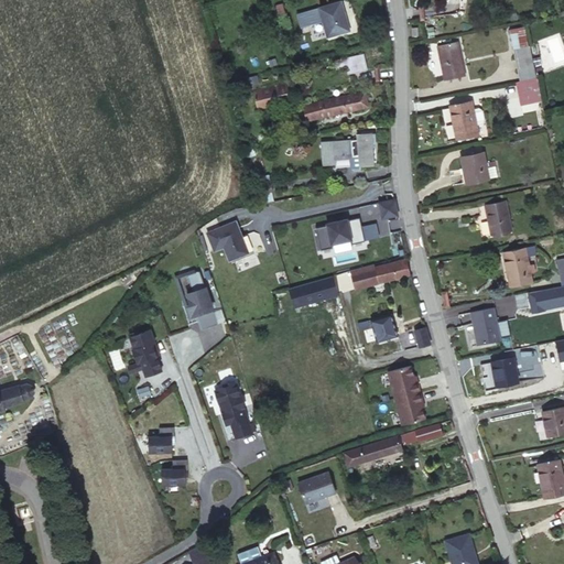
[(346,32),(338,2),(294,13),(297,28),(320,22),(324,38),(346,32)]
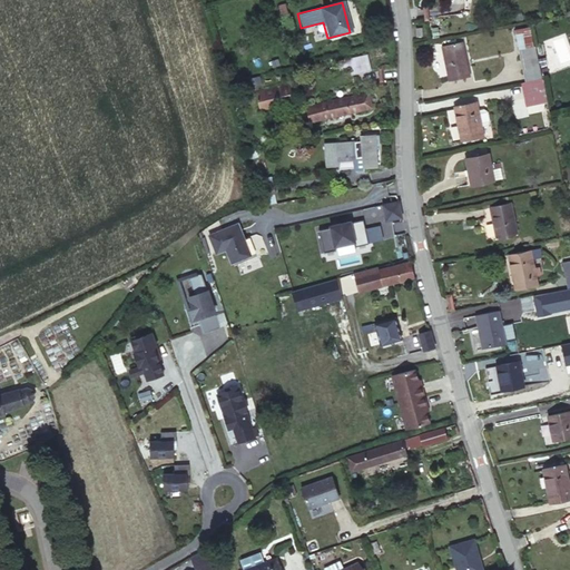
[(283,3),(276,6),(284,32),(290,31),(283,3)]
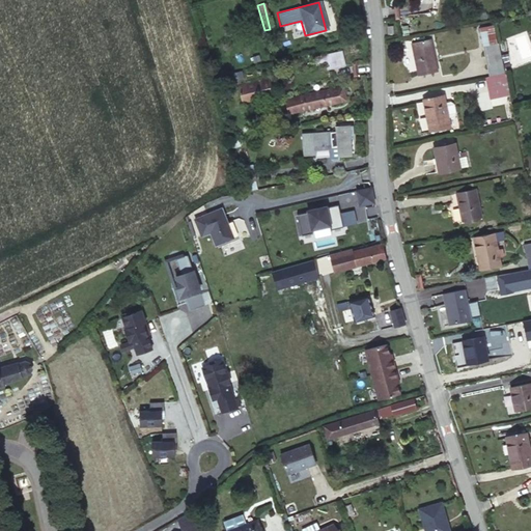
[(435,71),(427,37),(409,42),(415,75),(435,71)]
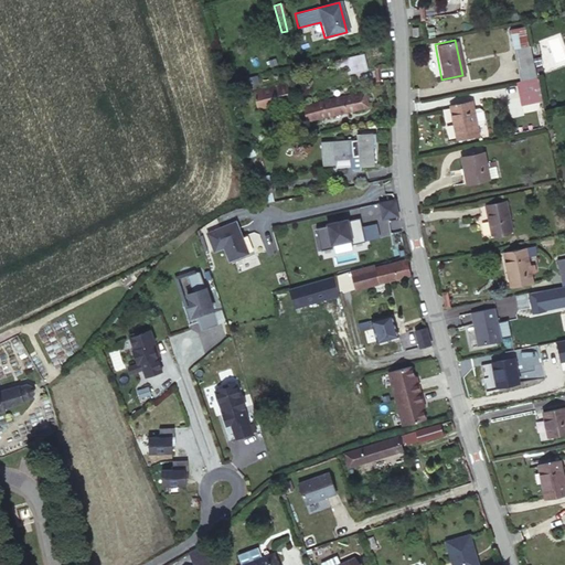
[(515,83),(529,80),(522,49),(509,52),(515,83)]
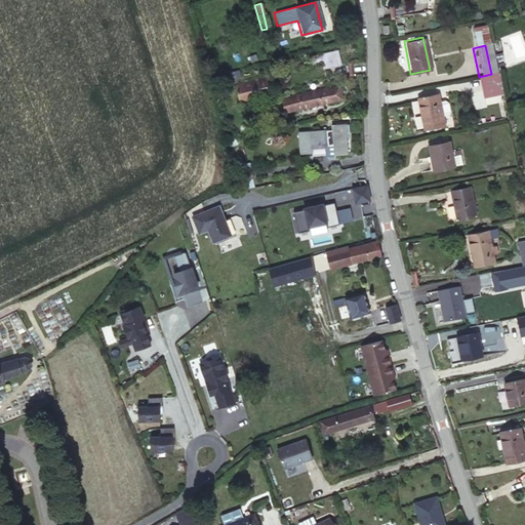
[(327,65),(324,65),(325,72),(344,68),(339,53),(325,56),(327,65)]
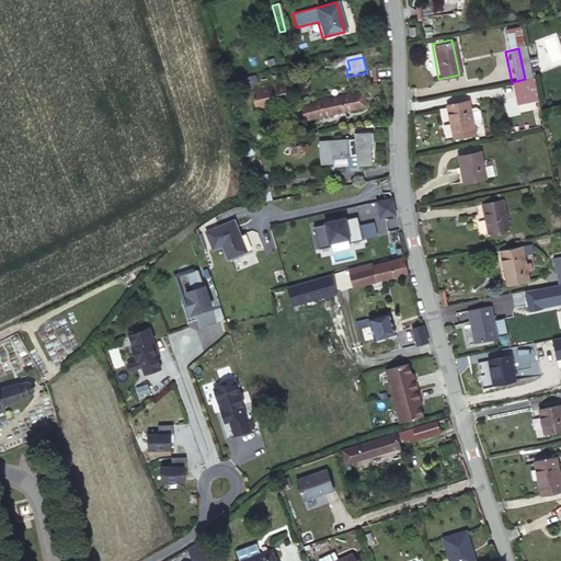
[(347,60),(334,64),(336,71),(346,69),(350,69),(347,60)]
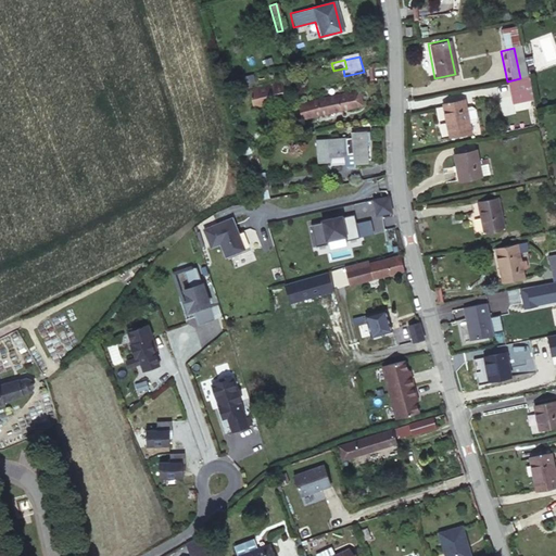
[(285,88),(280,76),(248,86),(253,104),(264,100),(263,95),(285,88)]
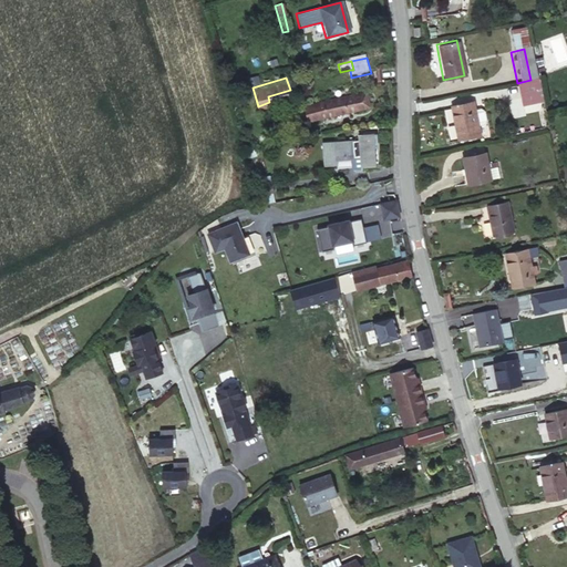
[(534,102),(532,89),(518,92),(521,105),(534,102)]
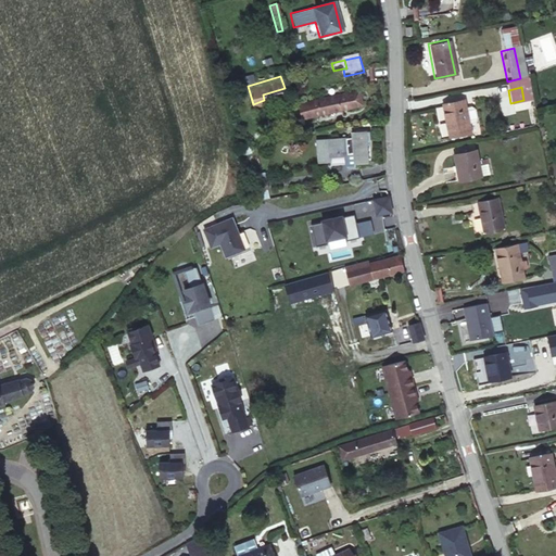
[(357,108),(355,93),(286,105),(289,119),(357,108)]
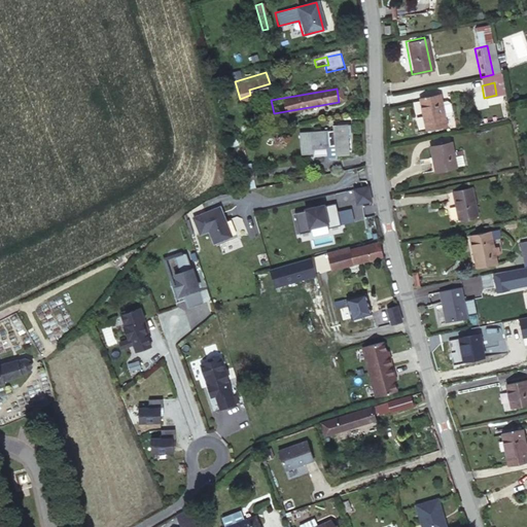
[(447,124),(441,93),(420,97),(424,128),(447,124)]
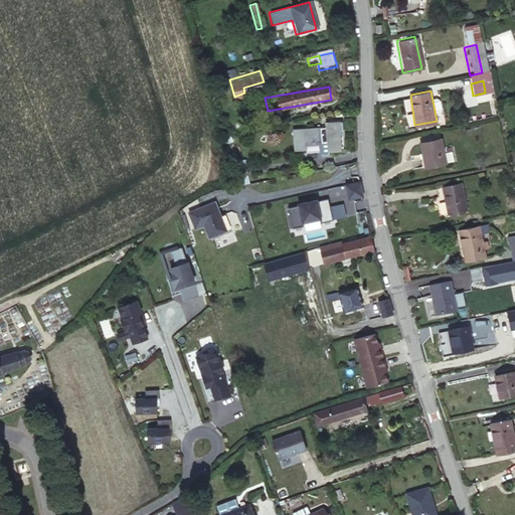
[(339,120),(324,123),(324,126),(292,133),(296,151),(307,149),(306,145),(327,141),(329,149),(340,147),(337,131),(341,131),(339,120)]
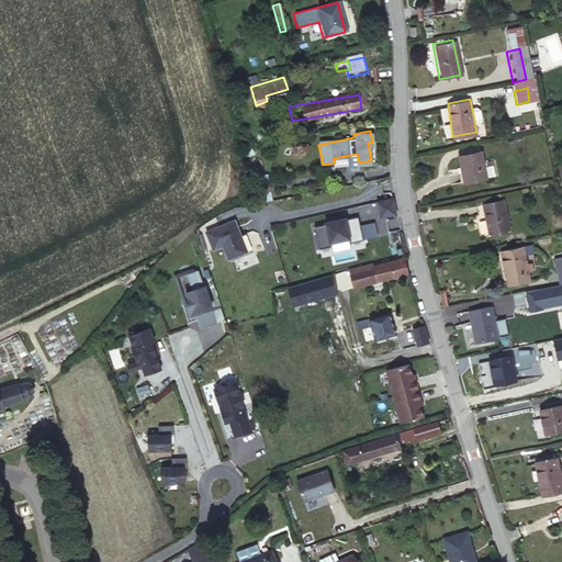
[(475,179),(471,154),(448,157),(452,183),(475,179)]
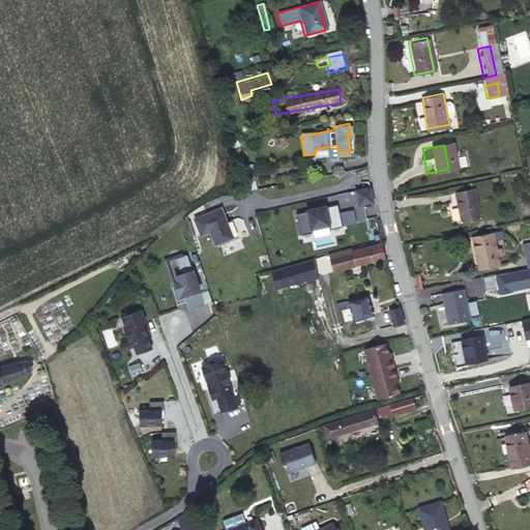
[(257,175),(255,167),(237,173),(239,180),(257,175)]
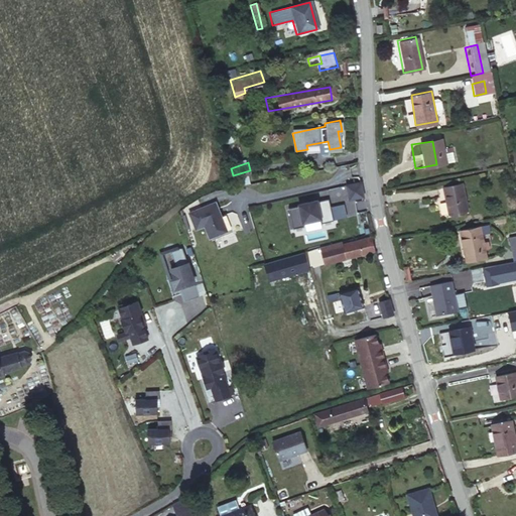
[(344,182),(349,200),(365,196),(360,178),(344,182)]
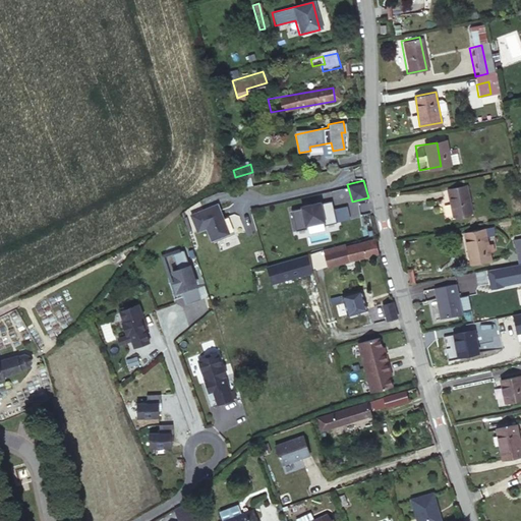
[(465,209),(461,185),(441,190),(447,213),(465,209)]
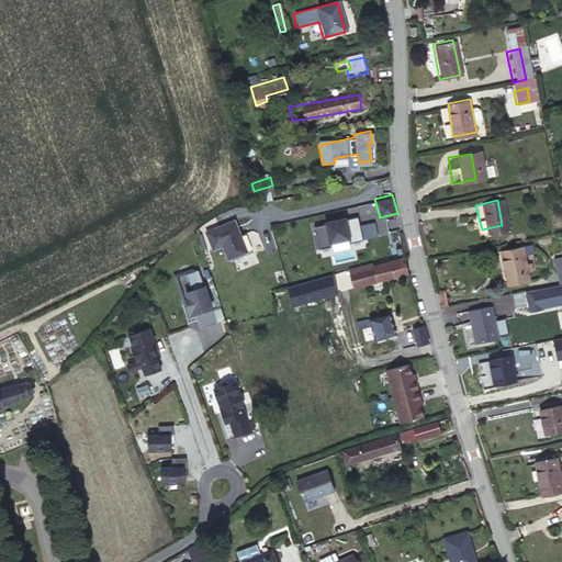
[(313,224),(318,246),(361,235),(356,214),(345,217),(345,213),(322,218),(323,222),(313,224)]
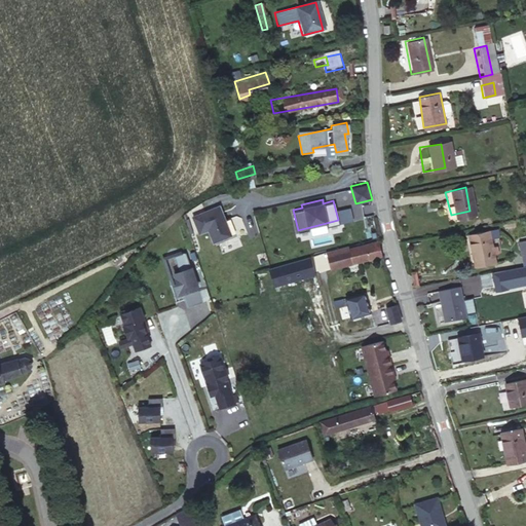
[(231,237),(214,210),(192,223),(200,235),(211,230),(220,245),(231,237)]
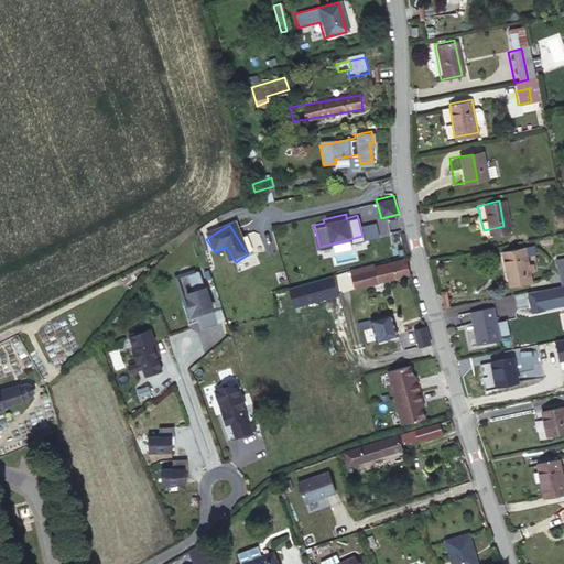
[(529,251),(528,241),(496,249),(501,282),(524,279),(523,269),(522,262),(520,252),(529,251)]
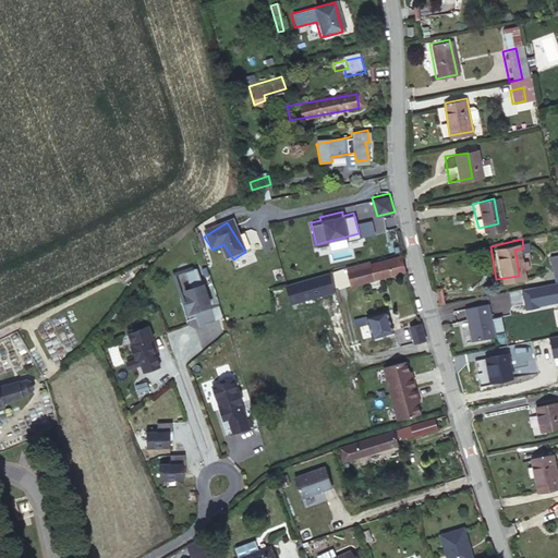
[(400,255),(368,262),(372,278),(404,270),(400,255)]
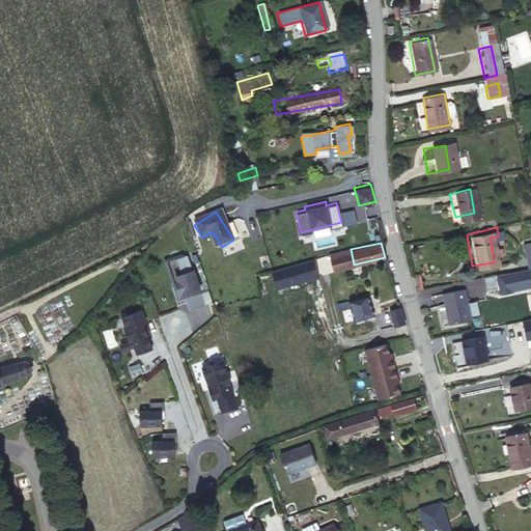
[(350,247),(327,252),(331,270),(354,264),(351,249),(350,247)]
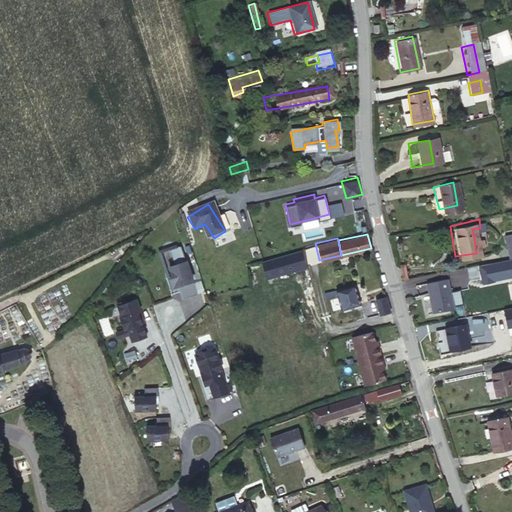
[(174,286),(179,300),(194,295),(186,271),(187,271),(183,261),(182,262),(177,246),(166,250),(171,265),(166,267),(169,276),(166,277),(169,287),(174,286)]
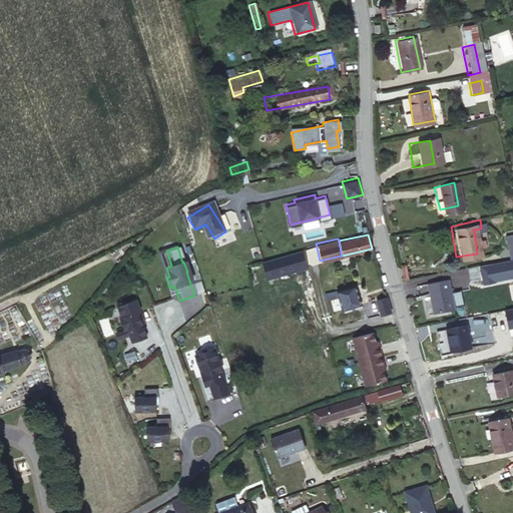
[(458,307),(453,278),(433,282),(438,310),(458,307)]
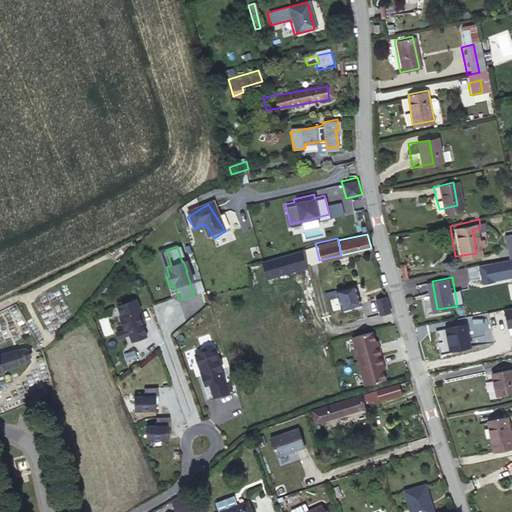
[(346,293),(336,296),(341,310),(359,305),(353,285),(344,288),(346,293)]
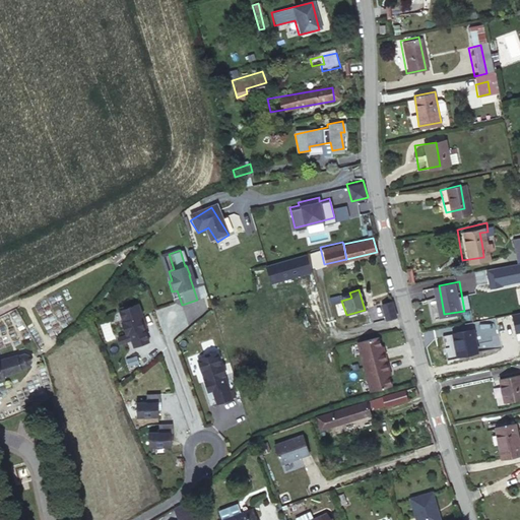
[(390,302),(380,305),(385,323),(385,320),(394,318),(394,321),(395,321),(390,302)]
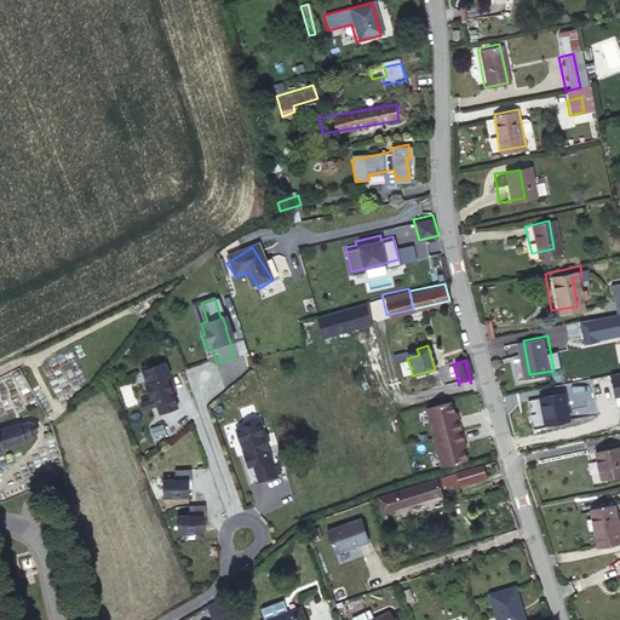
[(155,407),(159,417),(177,412),(172,395),(168,384),(167,380),(170,380),(166,366),(154,369),(153,366),(142,369),(148,386),(145,386),(150,401),(154,401),(155,407)]
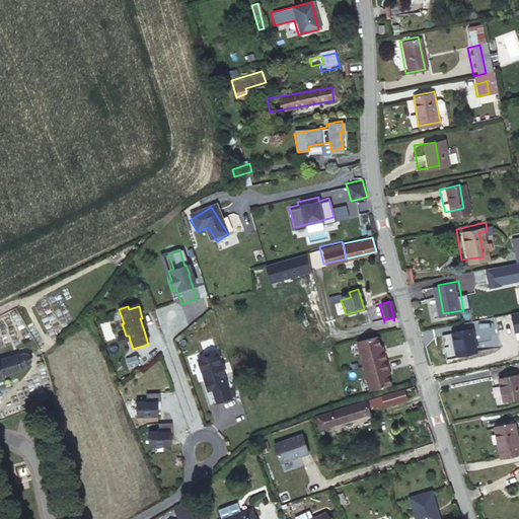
[(470,357),(466,335),(446,340),(450,362),(470,357)]
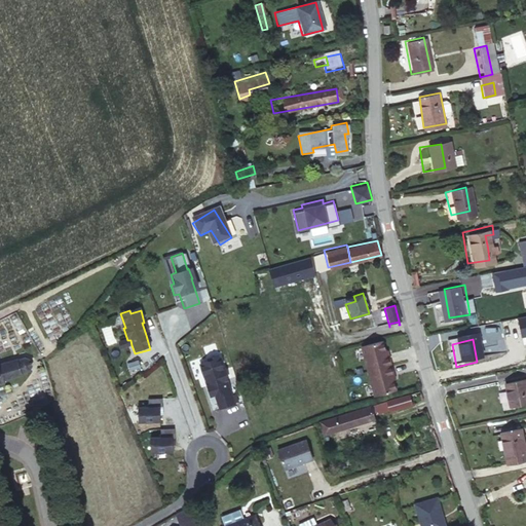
[(127,340),(118,343),(120,349),(132,345),(130,340),(127,340)]
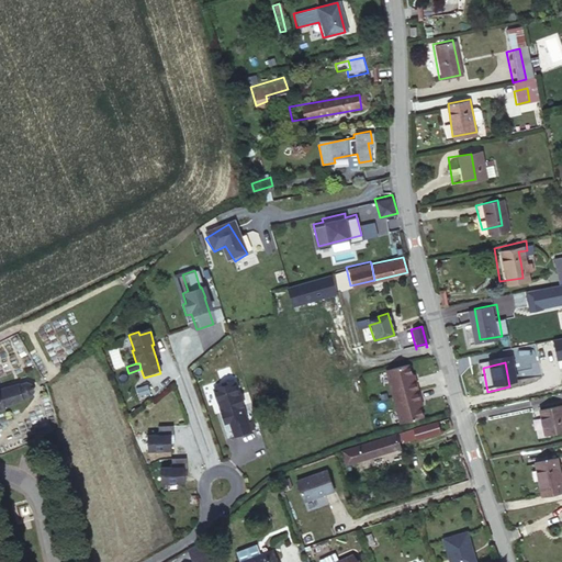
[(384,370),(392,396),(416,391),(414,380),(412,381),(407,364),(384,370)]
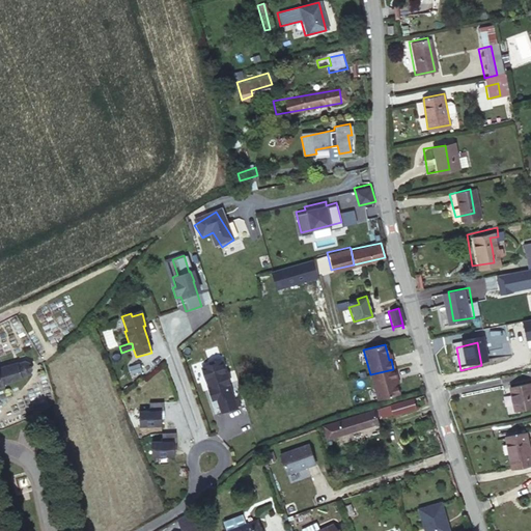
[(0,382),(1,382),(0,379),(18,371),(17,369),(27,364),(25,357),(14,362),(11,359),(0,363),(0,382)]
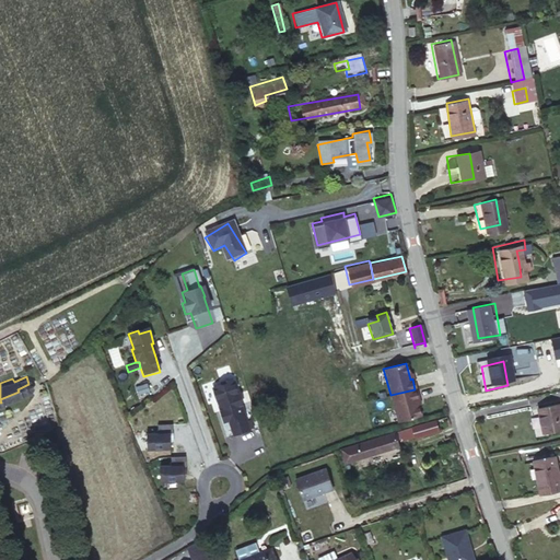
[(221,384),(212,387),(216,400),(219,399),(222,409),(220,409),(223,420),(228,419),(233,434),(249,428),(241,404),(242,404),(237,393),(232,377),(220,382),(221,384)]
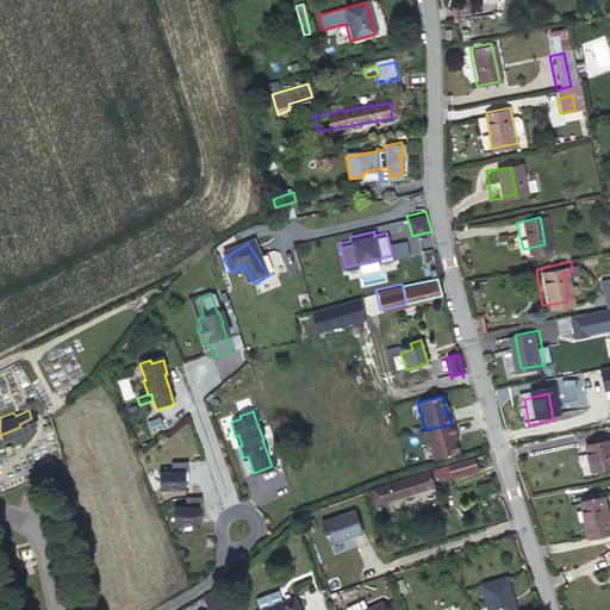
[(452,424),(425,430),(433,460),(458,453),(453,436),(455,435),(452,424)]
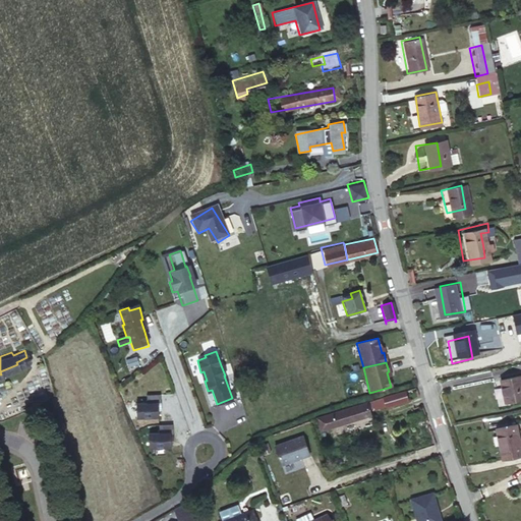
[(520,397),(520,383),(519,375),(498,381),(502,402),(520,397)]
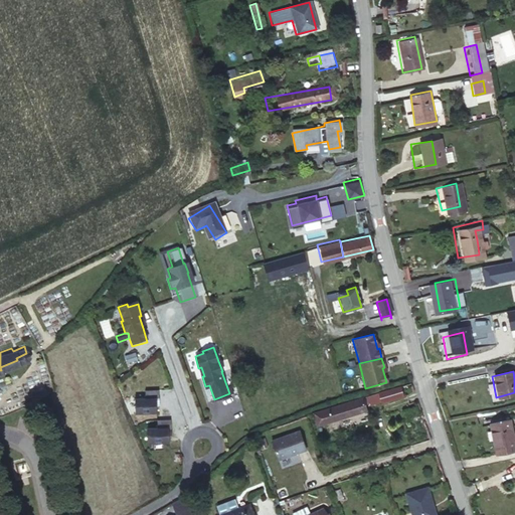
[(403,401),(400,390),(375,399),(378,410),(403,401)]
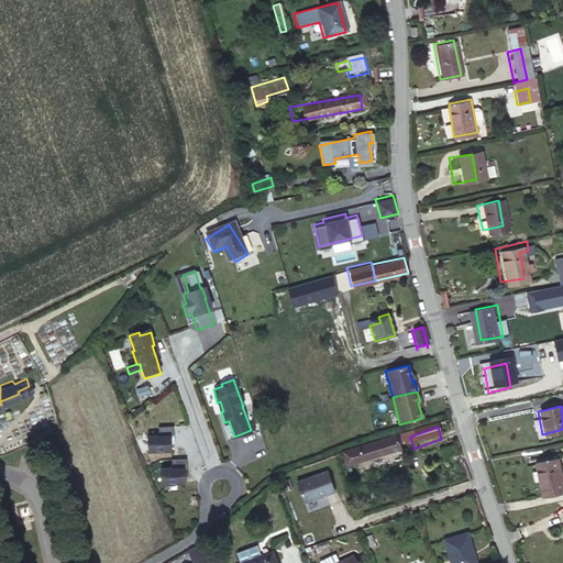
[(168,431),(153,431),(153,440),(142,440),(142,456),(165,456),(165,449),(165,440),(168,440),(168,431)]
